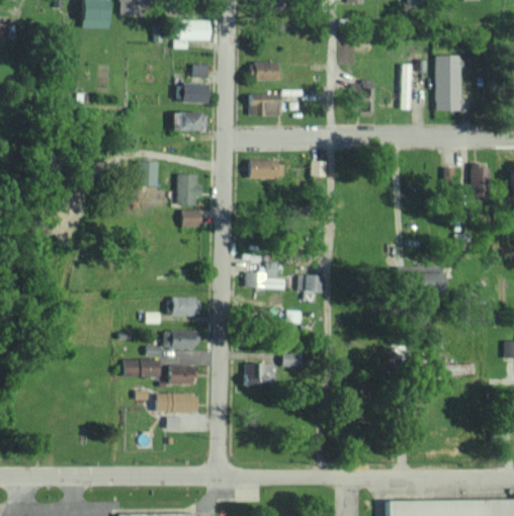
[(109,21),(109,0),(81,0),(81,20),(109,21)]
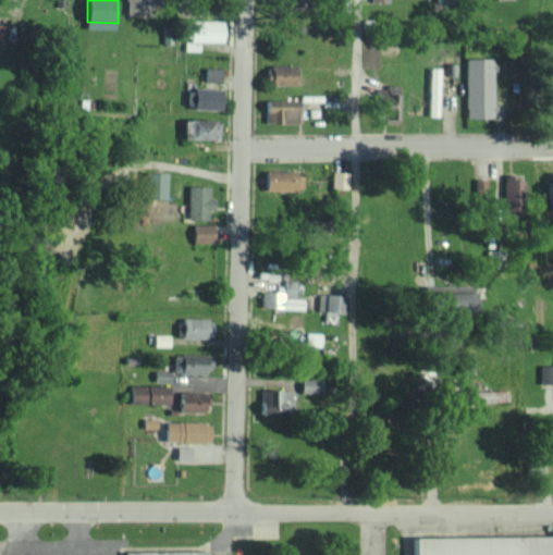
[(127,0),(127,15),(151,16),(151,3),(158,3),(158,0),(127,0)]
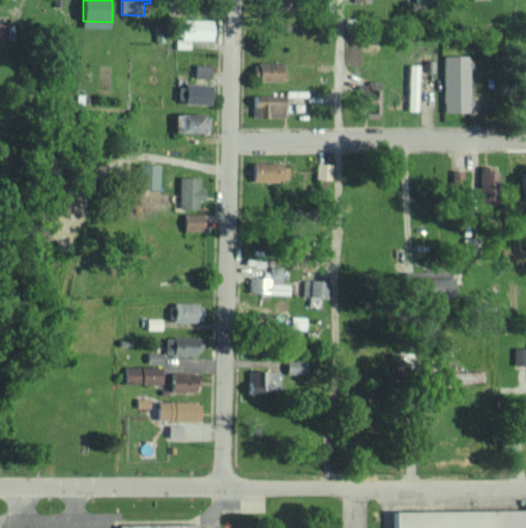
[(214,41),(214,21),(183,21),(183,40),(214,41)]
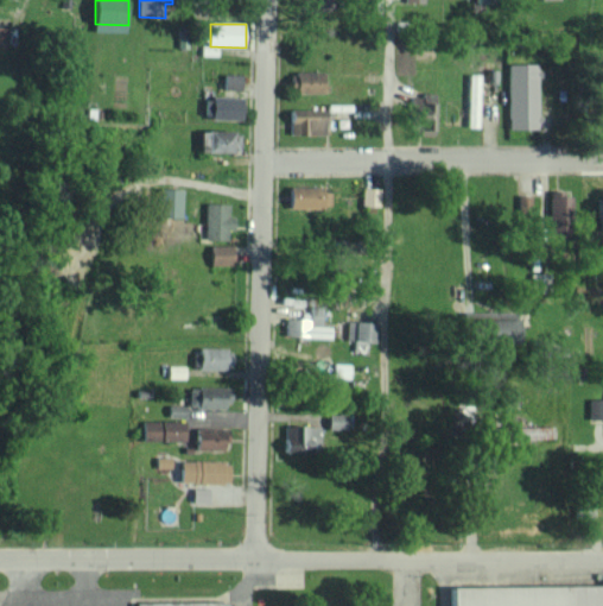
[(511,131),(540,131),(541,65),(512,65),(511,131)]
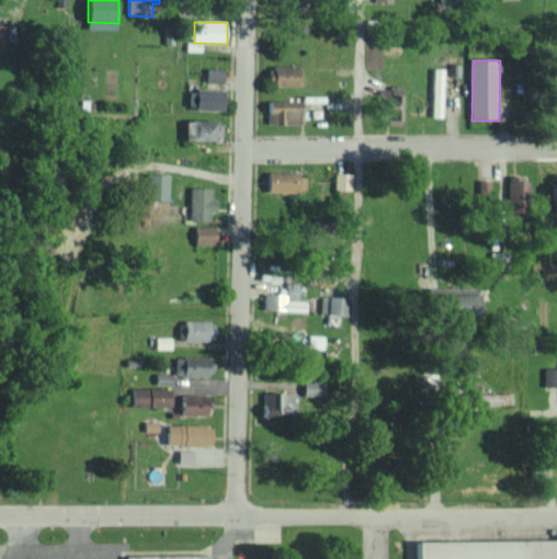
[(271,88),(300,88),(300,68),(271,68),(271,88)]
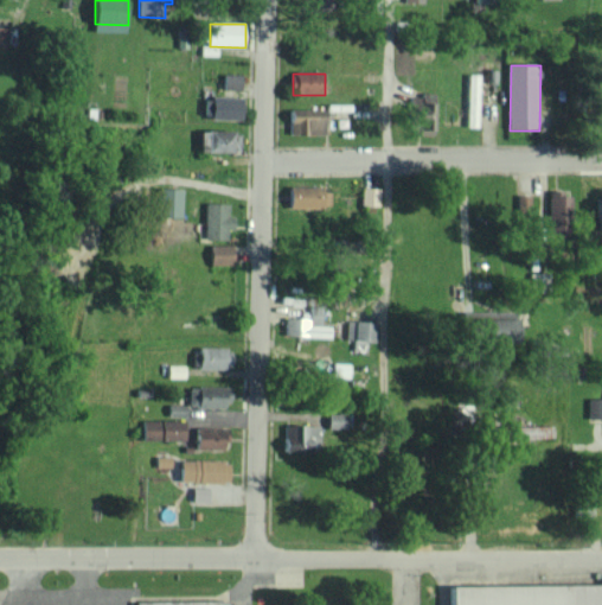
[(243,91),(243,76),(226,75),(226,90),(243,91)]
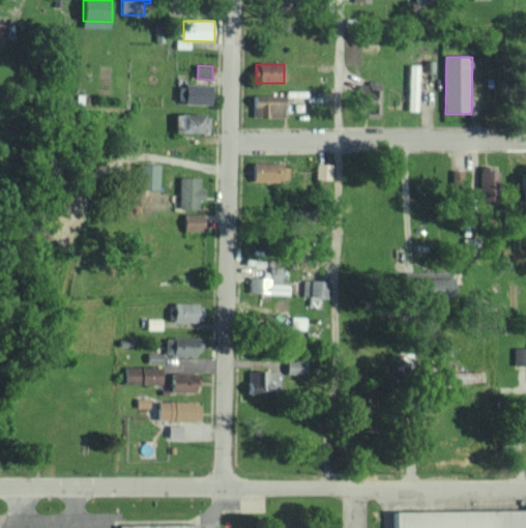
[(421,66),(411,65),(410,112),(420,113),(421,66)]
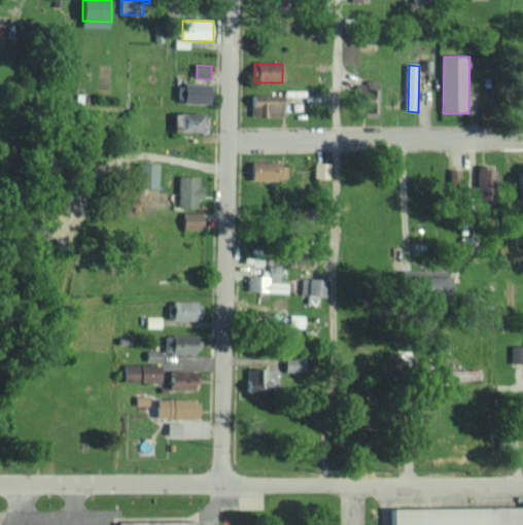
[(357,113),(379,114),(380,81),(368,81),(368,85),(357,85),(357,113)]
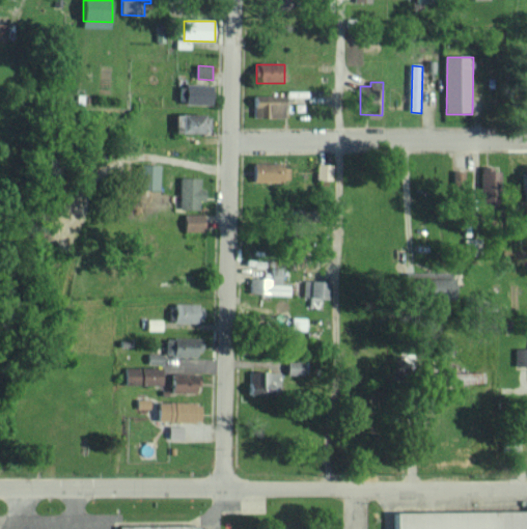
[(214,86),(185,85),(184,105),(213,105),(214,86)]
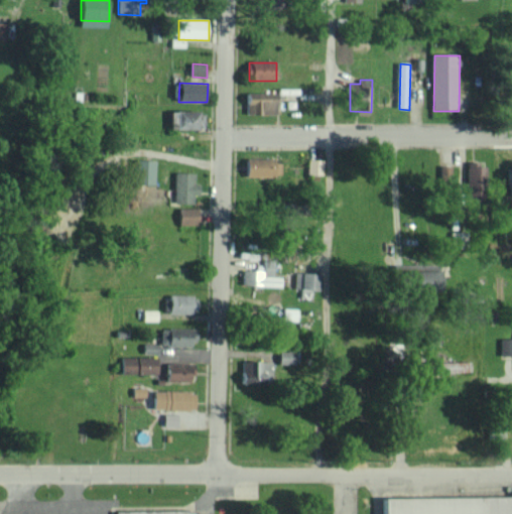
[(249,116),(278,116),(278,94),(249,94),(249,116)]
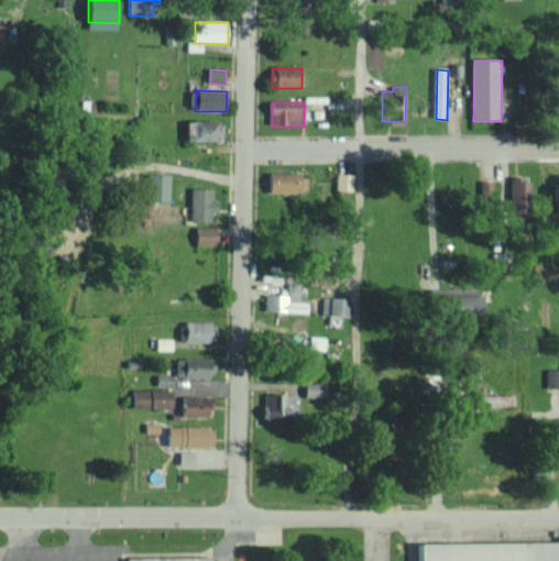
[(188,122),(188,141),(225,142),(225,123),(188,122)]
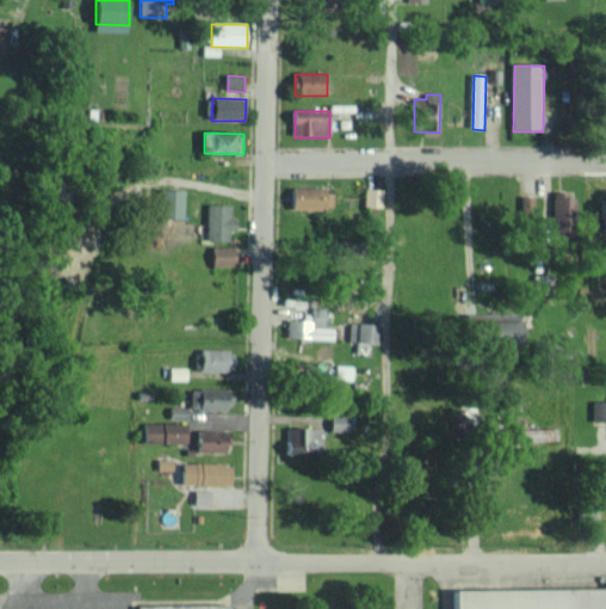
[(294,190),(294,211),(335,210),(335,190),(294,190)]
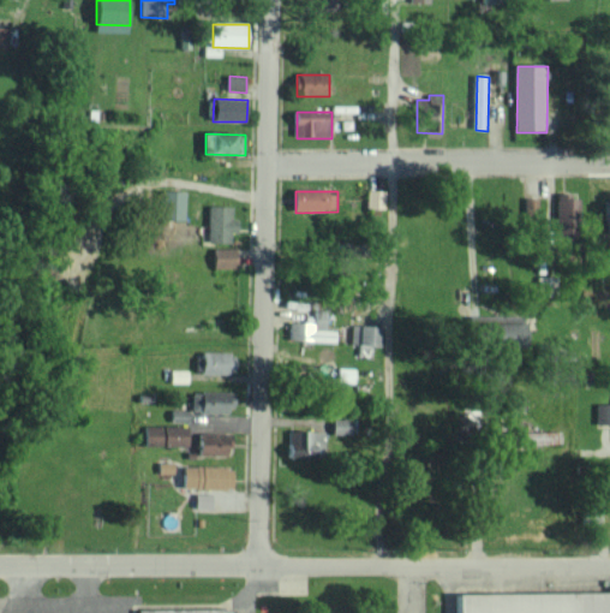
[(387,210),(387,192),(370,191),(369,209),(387,210)]
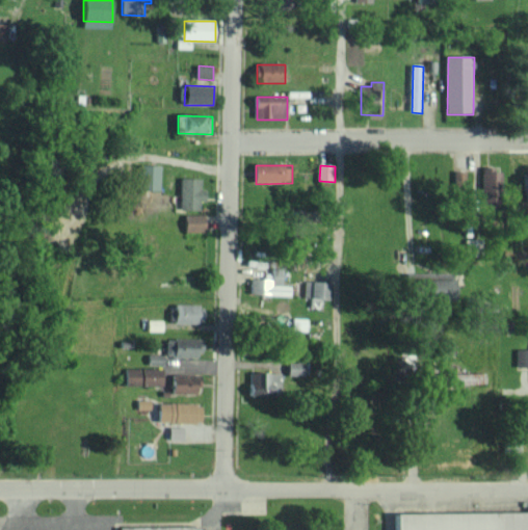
[(140,191),(161,191),(161,166),(140,166),(140,191)]
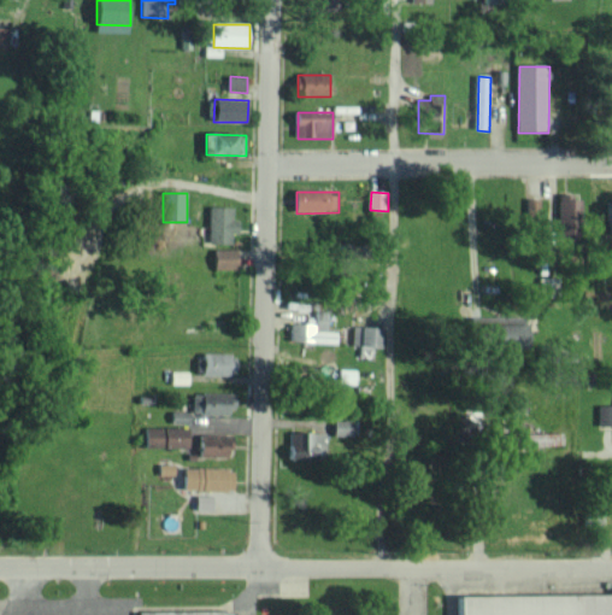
[(572,195),(562,195),(562,234),(572,235),(572,224),(582,224),(583,200),(572,200),(572,195)]
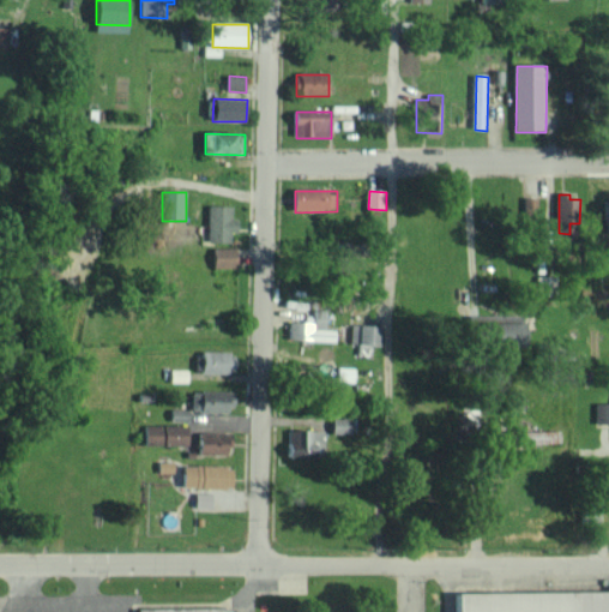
[(540,220),(538,199),(526,199),(526,220),(540,220)]
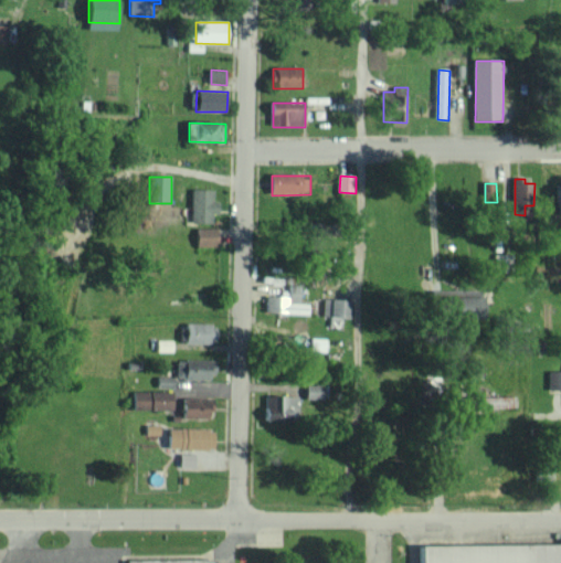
[(218,224),(218,203),(215,203),(217,191),(193,190),(193,224),(218,224)]
